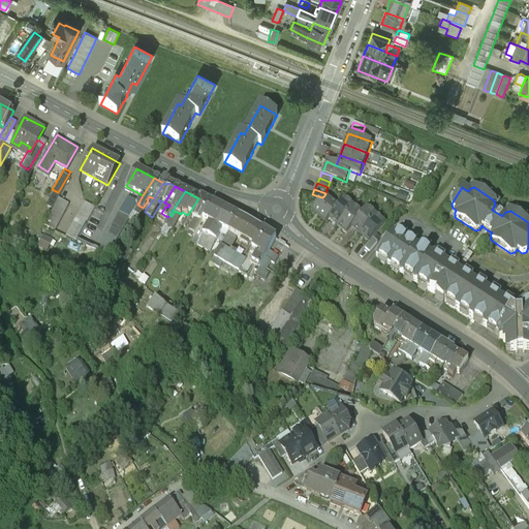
[(68,198),(58,192),(42,217),(54,222),(68,198)]
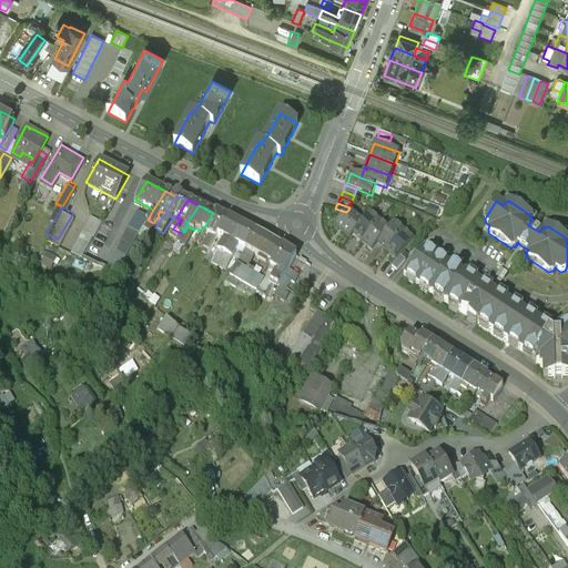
[(363,222),(348,210),(346,212),(335,225),(350,237),(353,234),(353,233),(363,222)]
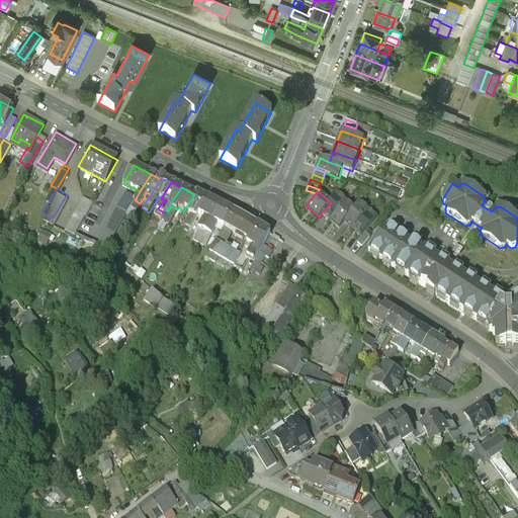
[(92,200),(82,194),(64,224),(74,229),(84,213),(92,200)]
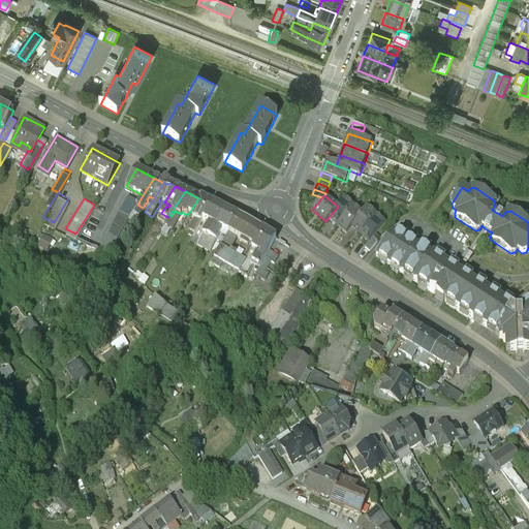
[(132,198),(128,198),(125,203),(120,211),(129,217),(138,201),(132,198)]
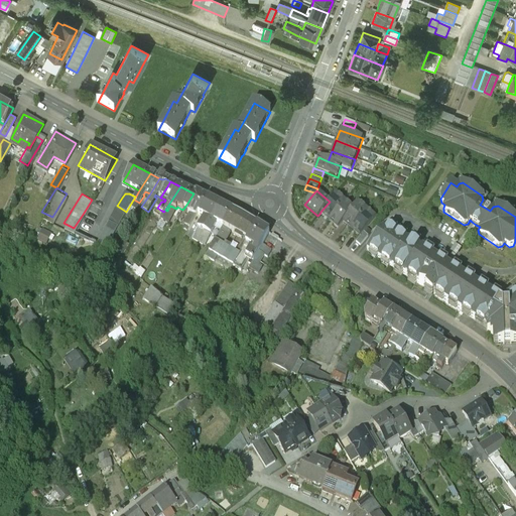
[(208,199),(198,194),(194,194),(184,208),(189,211),(188,213),(194,216),(190,221),(188,219),(184,225),(188,227),(197,216),(208,199)]
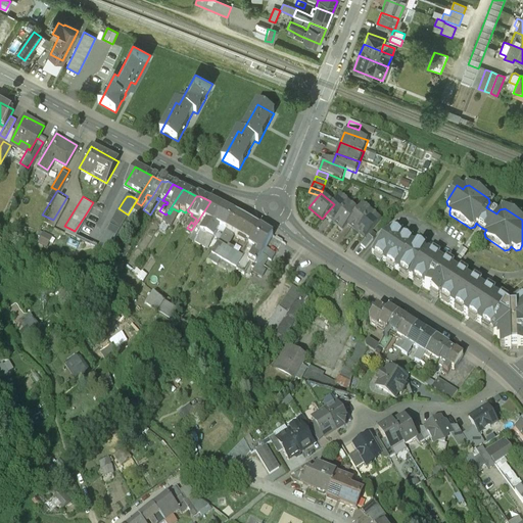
[(341,196),(334,204),(325,215),(325,216),(333,223),(349,203),(341,196)]
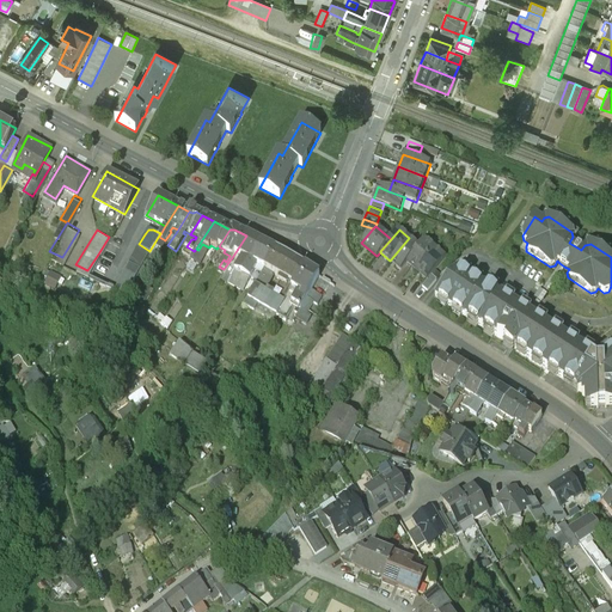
[(262,243),(246,236),(233,256),(236,257),(237,255),(243,257),(250,262),(262,243)]
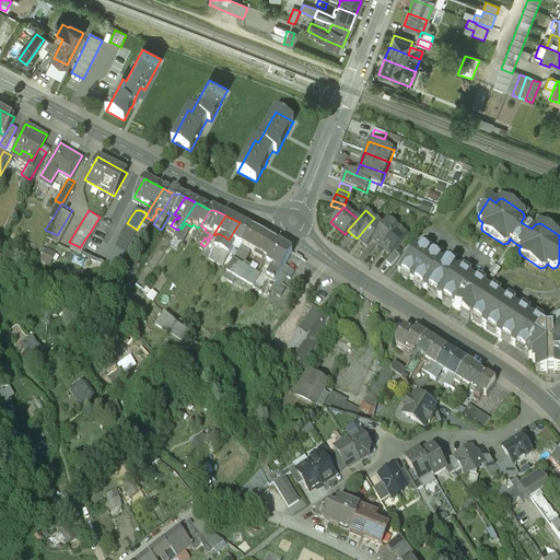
[(374,218),(357,238),(366,246),(372,240),(383,226),(383,225),(374,218)]
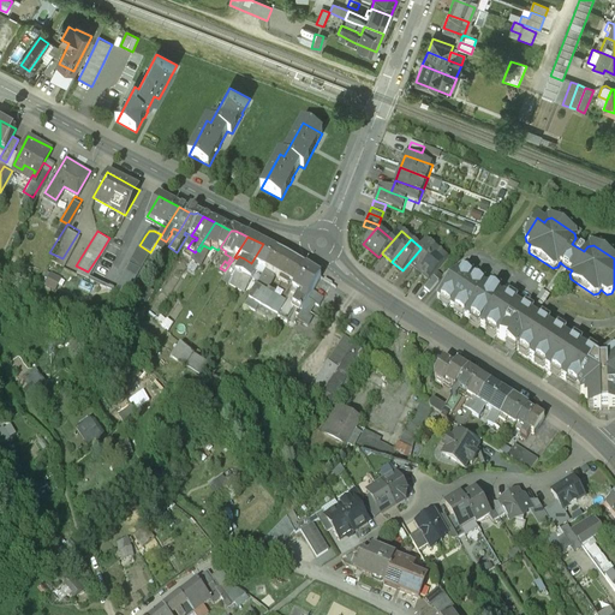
[(421,249),(408,263),(418,272),(437,250),(427,242),(421,248),(421,249)]
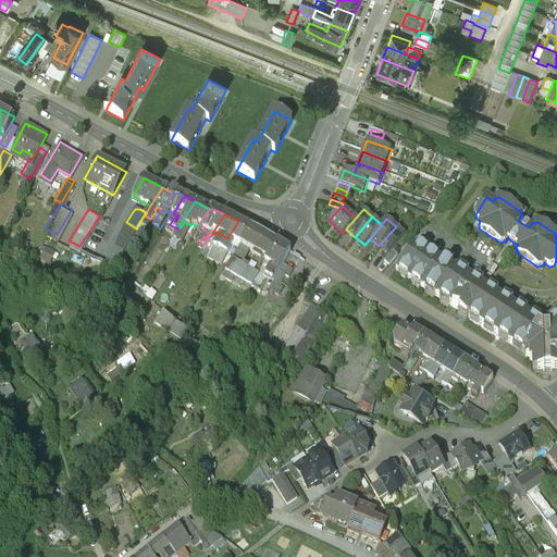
[(238,221),(227,238),(234,242),(238,244),(237,247),(239,248),(240,245),(251,229),(238,221)]
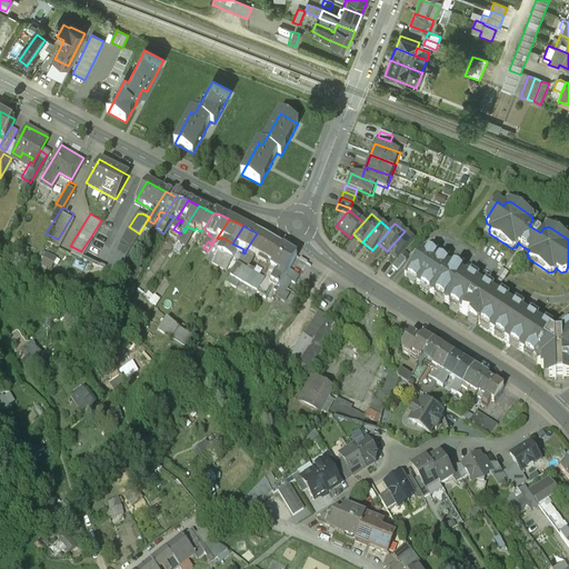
[(139,233),(129,227),(119,242),(130,249),(139,233)]
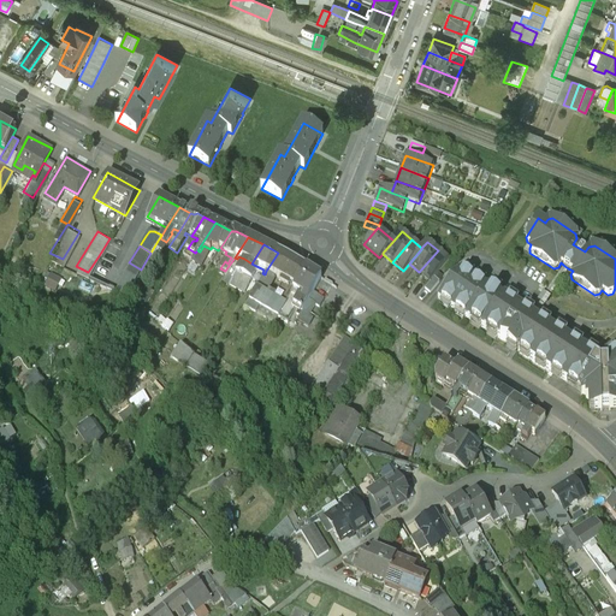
[(195,253),(188,248),(183,254),(191,259),(195,253)]
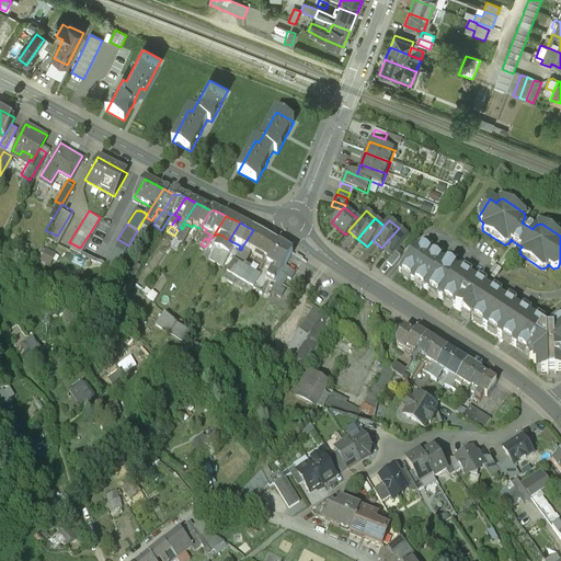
[(399,228),(381,248),(391,255),(396,251),(408,237),(399,228)]
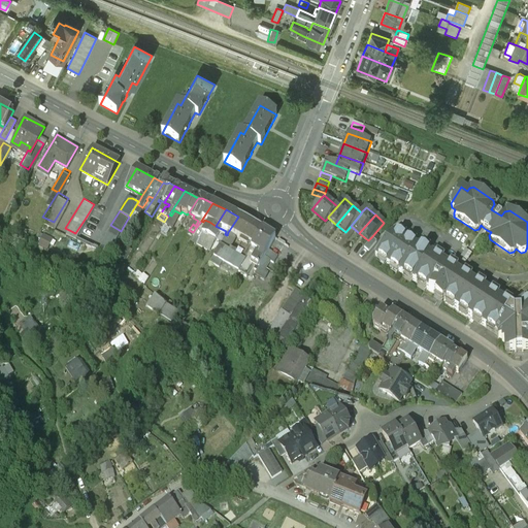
[(265,230),(238,216),(238,217),(228,232),(255,246),(255,245),(265,230)]
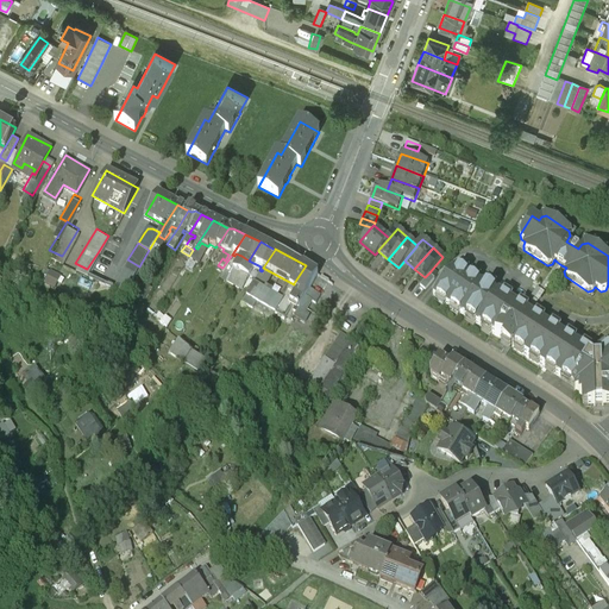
[(124,267),(99,251),(87,269),(113,283),(124,267)]
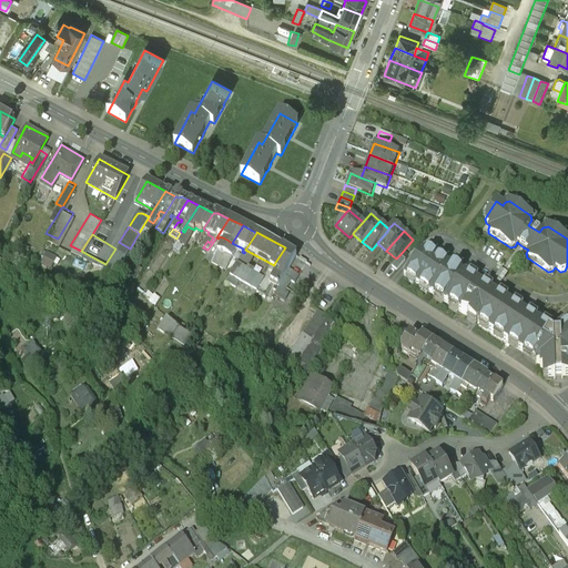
[(225,239),(217,250),(225,254),(232,243),(225,239)]
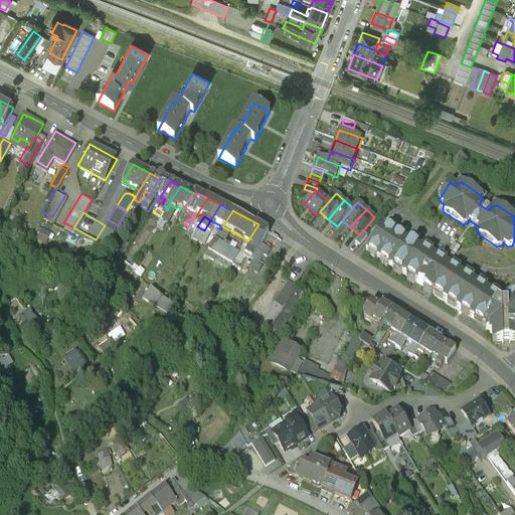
[(40,218),(34,228),(44,233),(50,223),(40,218)]
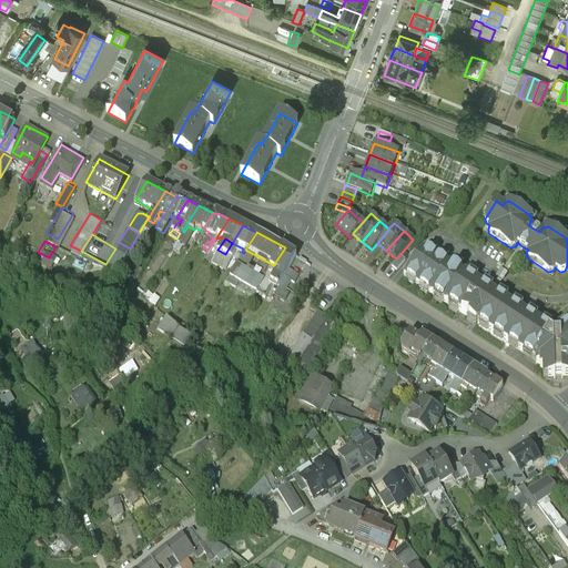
[(115,249),(105,264),(117,270),(130,249),(119,242),(115,249)]
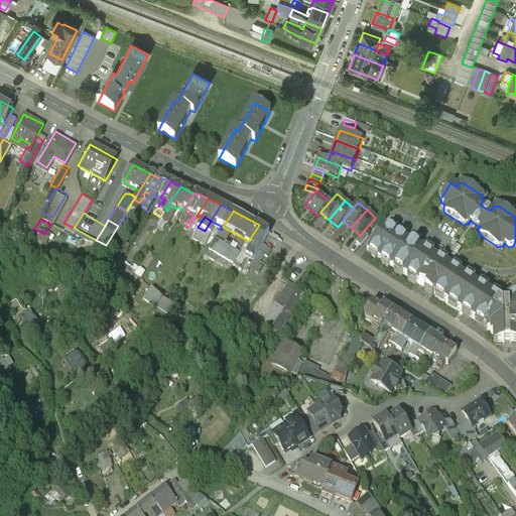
[(211,221),(205,231),(211,234),(217,224),(211,221)]
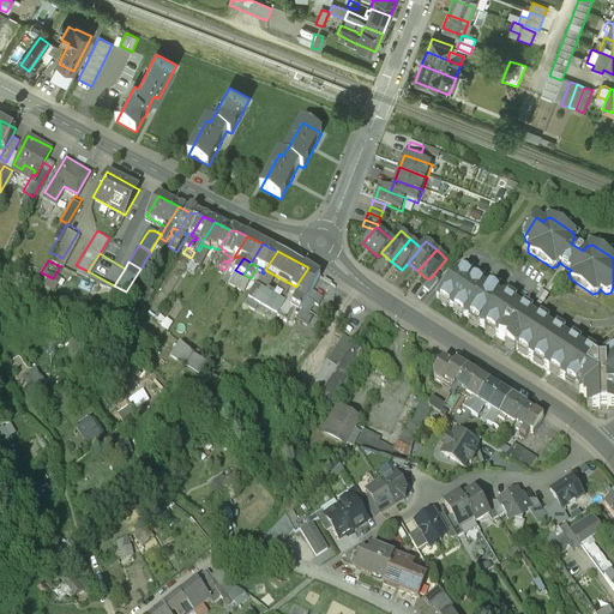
[(540,298),(528,313),(533,315),(543,300),(566,268),(561,264),(540,298)]
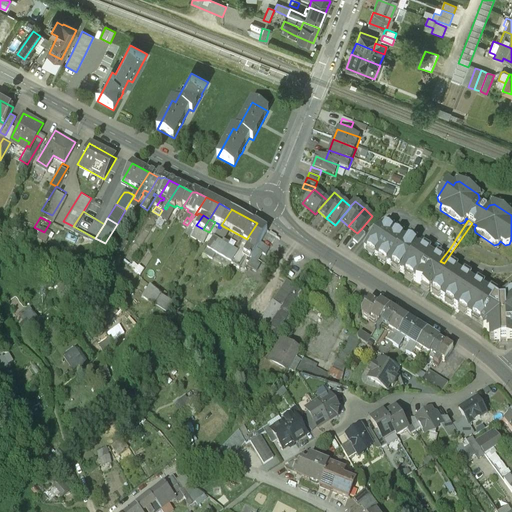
[(257,223),(247,238),(247,239),(233,262),(240,266),(247,255),(248,256),(246,259),(249,260),(251,257),(251,258),(267,232),(257,223)]
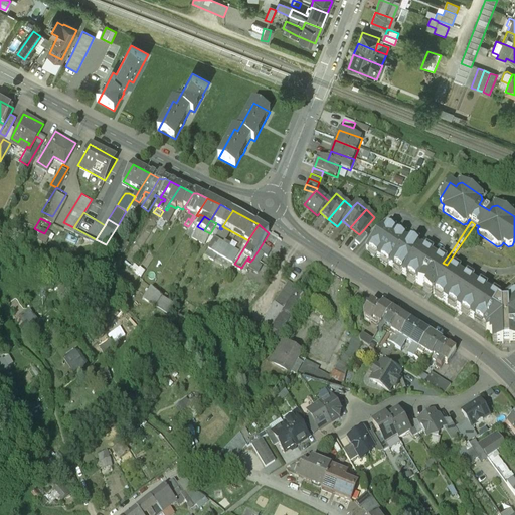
[(443,263),(385,225),(365,248),(425,287),(424,289),(432,293),(433,292),(479,321),(497,297),(447,265),(443,263)]
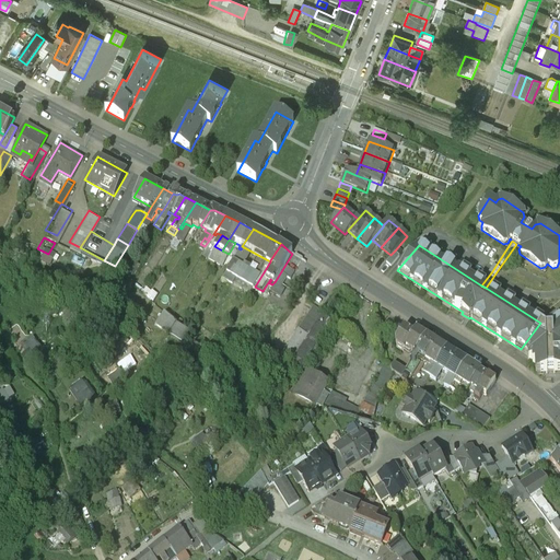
[(391,255),(386,261),(391,265),(399,255),(395,251),(391,255)]
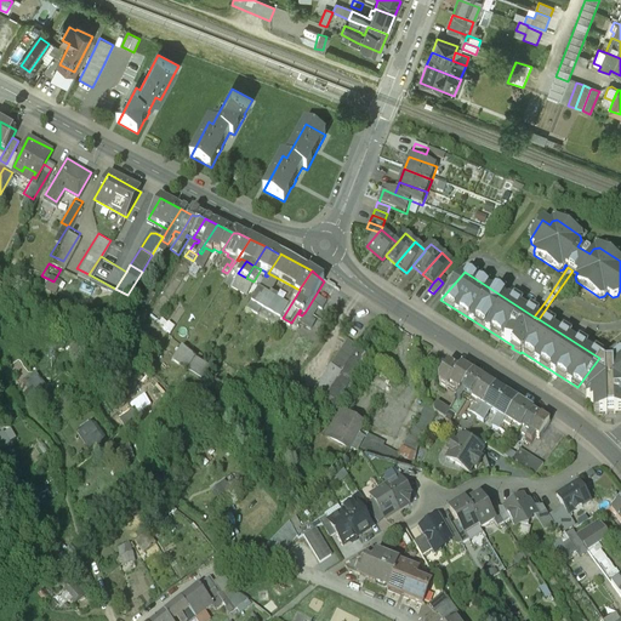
[(334,288),(324,281),(305,313),(305,312),(302,315),(300,322),(311,328),(315,319),(312,317),(319,305),(322,307),(334,288)]
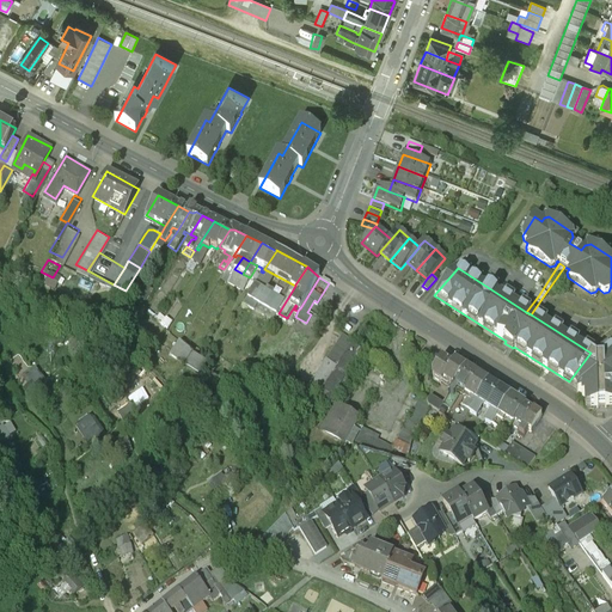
[(144,285),(133,303),(141,307),(152,289),(144,285)]
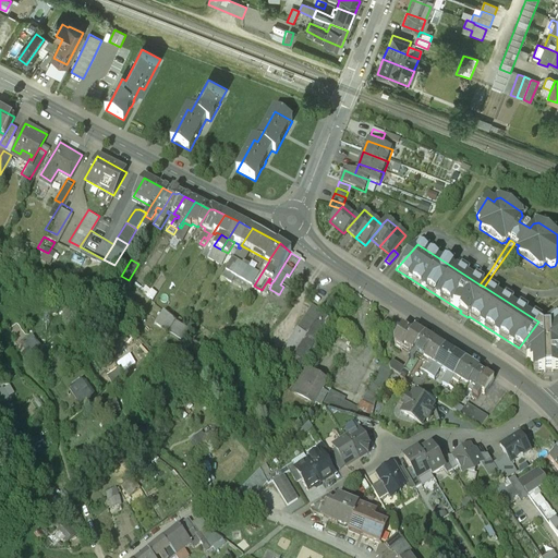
[(253,271),(233,259),(226,271),(242,281),(246,274),(250,275),(253,271)]
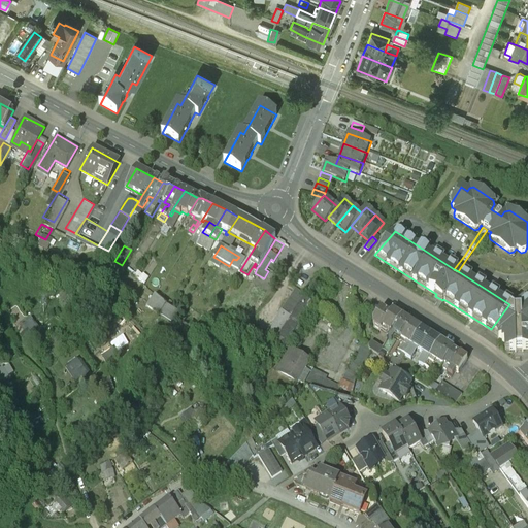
[(114,261),(111,259),(104,271),(116,278),(123,266),(122,265),(114,261)]
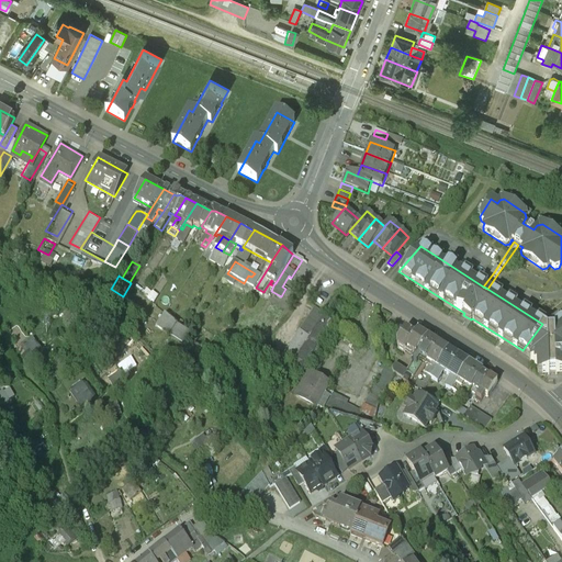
[(553,326),(553,327),(553,332),(547,332),(543,329),(546,326),(542,324),(523,350),(530,356),(530,360),(535,359),(535,363),(537,363),(537,369),(541,369),(542,374),(561,372),(561,301),(547,313),(553,322),(553,326)]
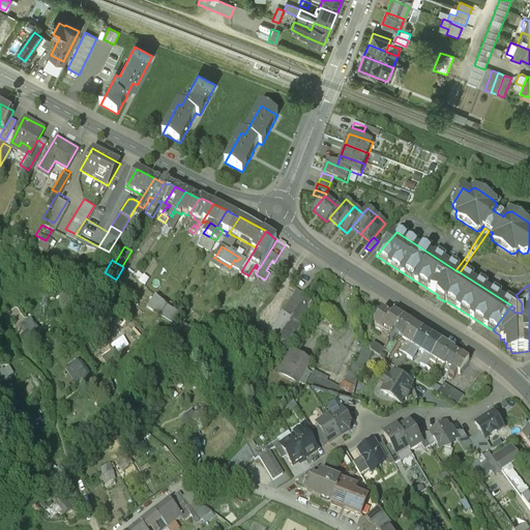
[(296,288),(282,308),(292,316),(304,297),(306,294),(296,288)]
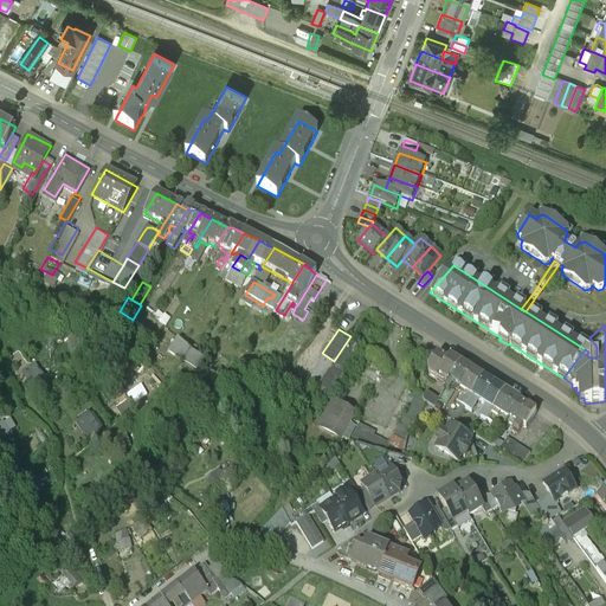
[(179,337),(169,352),(182,360),(192,347),(179,337)]
